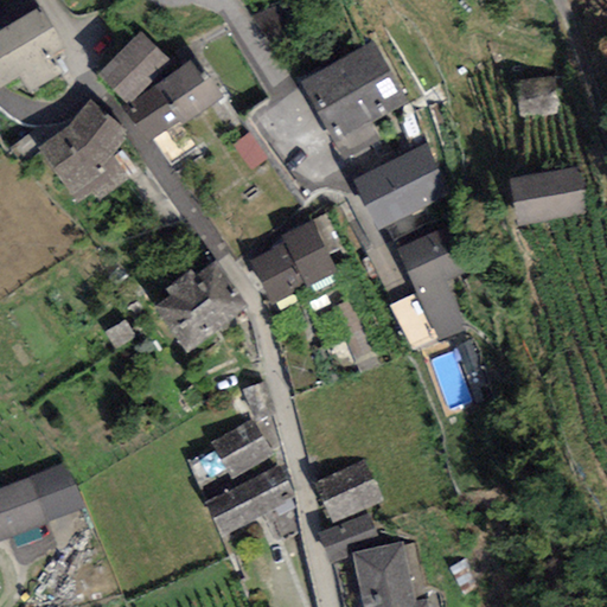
[(62,45),(37,2),(0,24),(0,82),(18,72),(29,91),(63,71),(51,51),(62,45)]
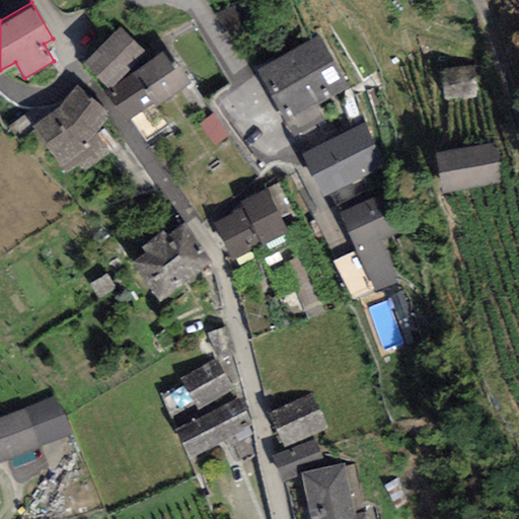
[(145,51),(121,24),(84,59),(109,84),(145,51)]
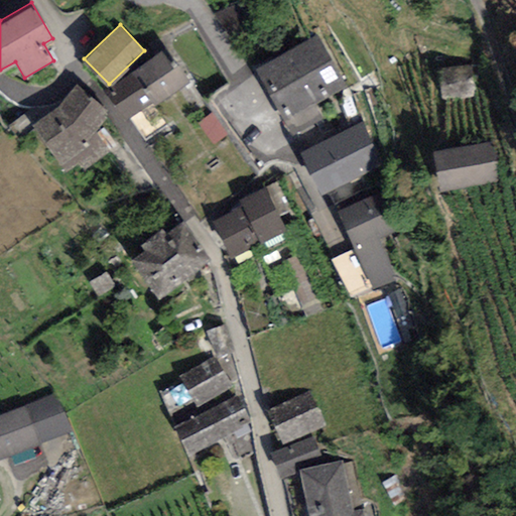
[(346,85),(318,34),(256,68),(283,118),(346,85)]
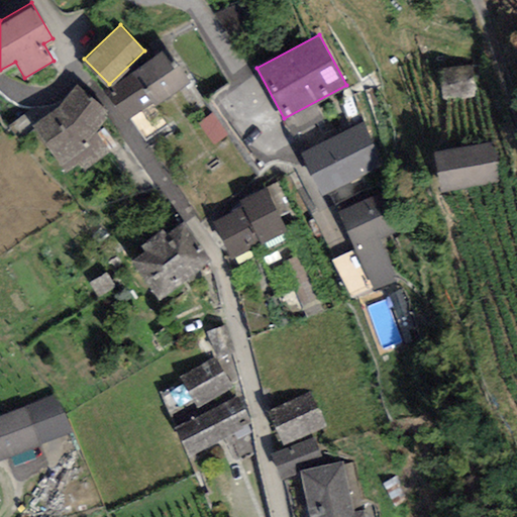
[(186,81),(165,49),(106,89),(127,120),(186,81)]
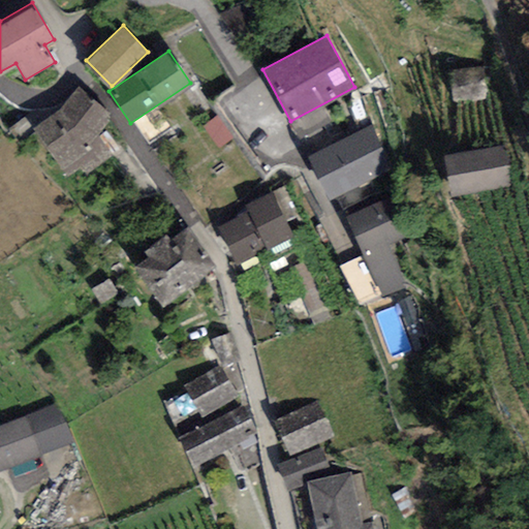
[(483,63),(447,68),(452,103),(487,99),(483,63)]
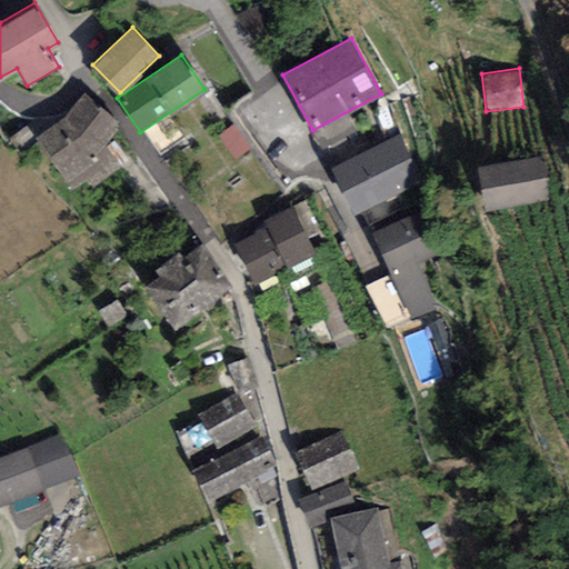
[(118,121),(83,92),(65,116),(38,135),(65,177),(95,158),(118,121)]
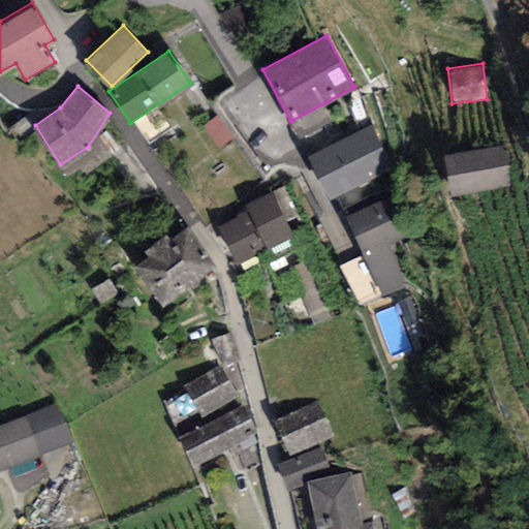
[(219,114),(207,122),(221,144),(234,135),(219,114)]
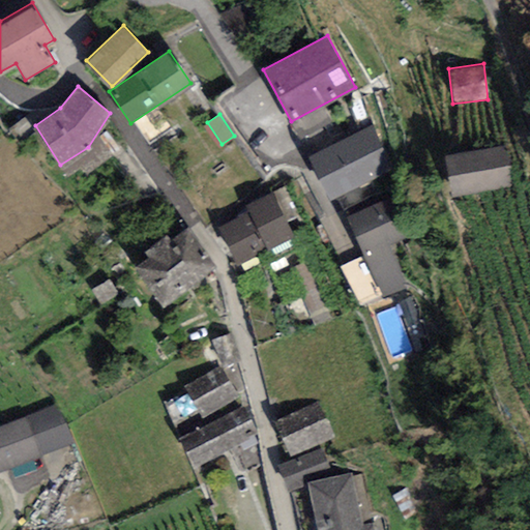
[(345,141),(311,157),(330,196),(364,179),(345,141)]
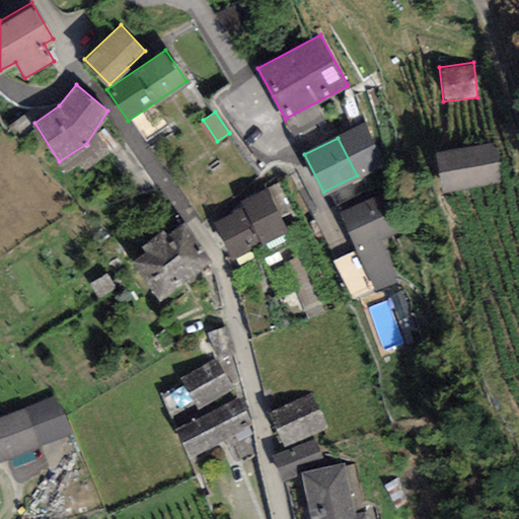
[(497,142),(437,150),(442,190),(502,182),(497,142)]
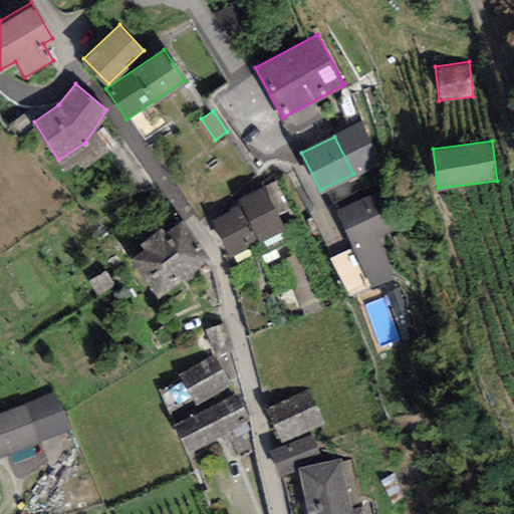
[(380,184),(333,207),(371,285),(396,273),(378,238),(402,227),(380,184)]
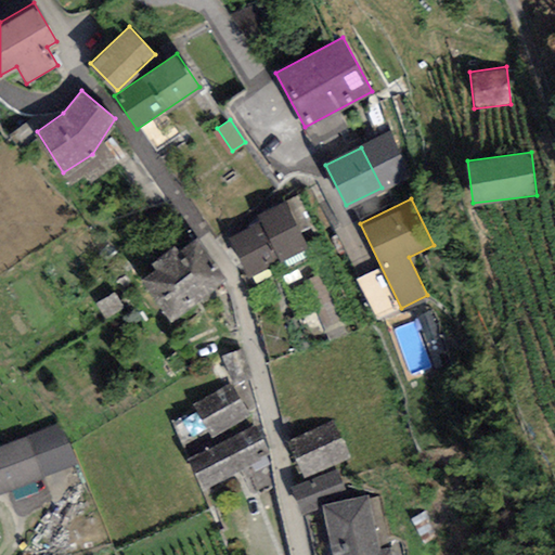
[(308,246),(285,199),(258,213),(261,219),(229,234),(248,274),(308,246)]
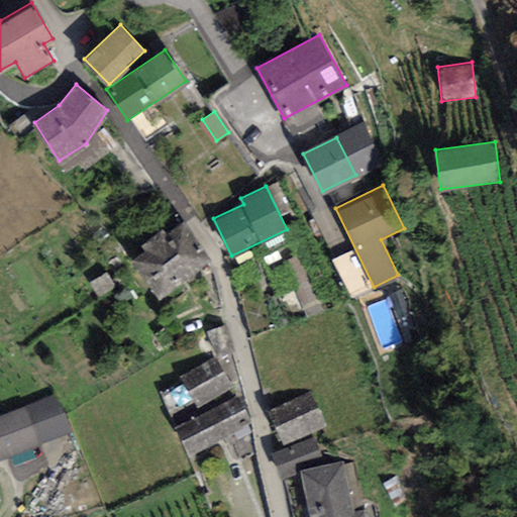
[(209,256),(182,220),(133,255),(161,292),(209,256)]
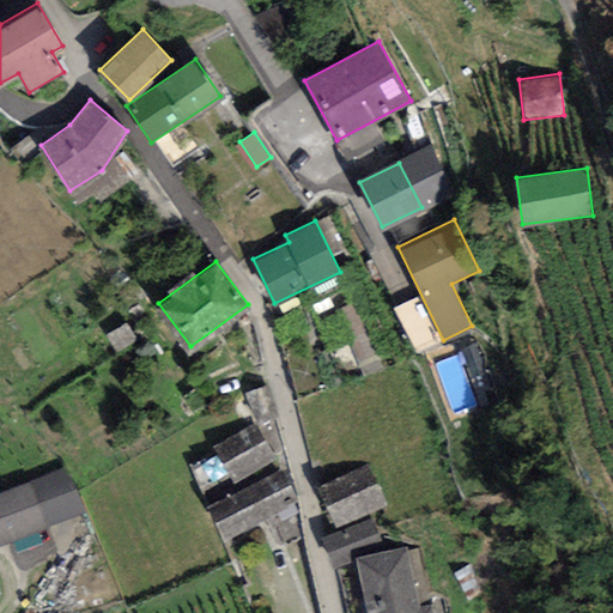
[(217,445),(234,479),(274,459),(258,425),(217,445)]
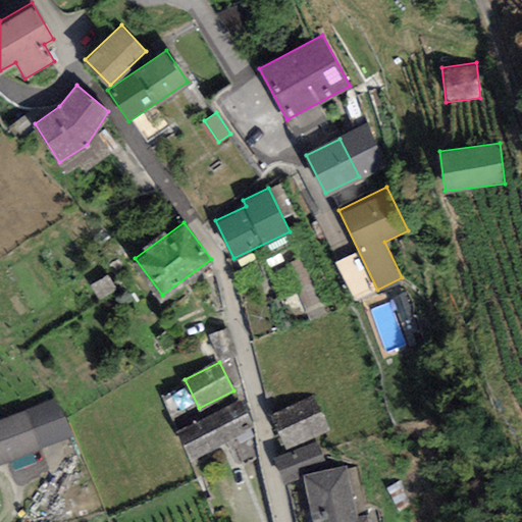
[(314,397),(270,412),(282,447),(326,431),(314,397)]
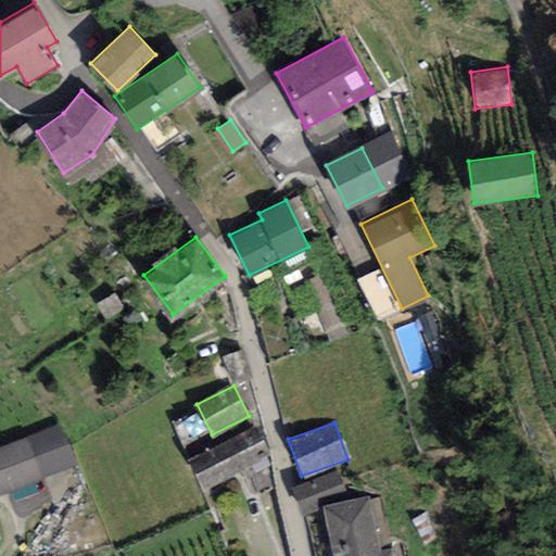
[(61,424),(0,445),(0,492),(76,465),(61,424)]
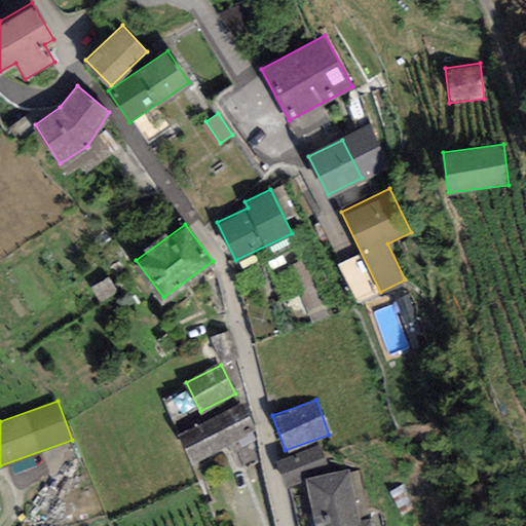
[(241,404),(181,433),(193,459),(247,435),(246,431),(253,428),(241,404)]
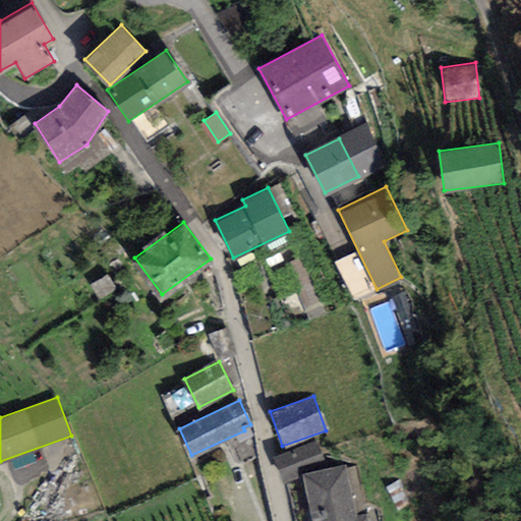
[(319,442),(285,453),(293,475),(326,464),(319,442)]
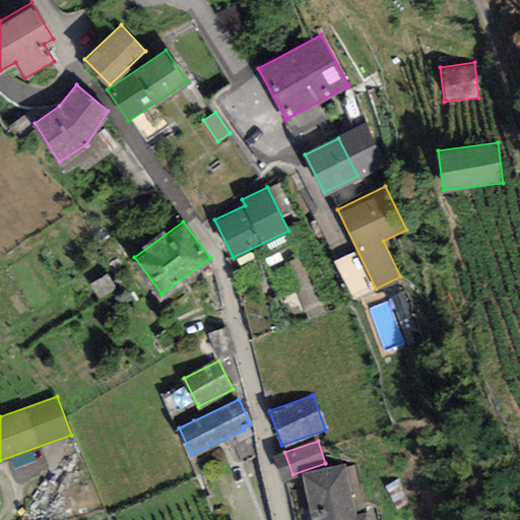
[(349,463),(302,472),(310,519),(372,519),(371,512),(360,514),(349,463)]
